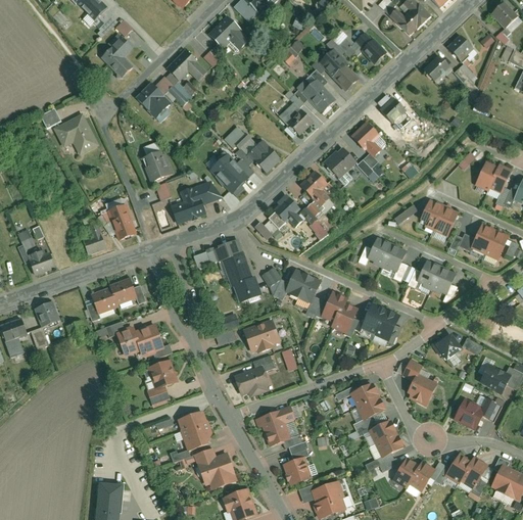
[(70,0),(76,4),(77,3),(100,28),(110,16),(112,14),(97,0),(70,0)]
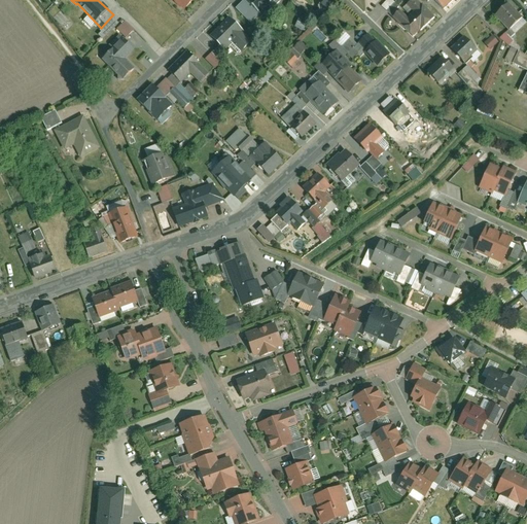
[(175,0),(184,8),(191,0),(175,0)]
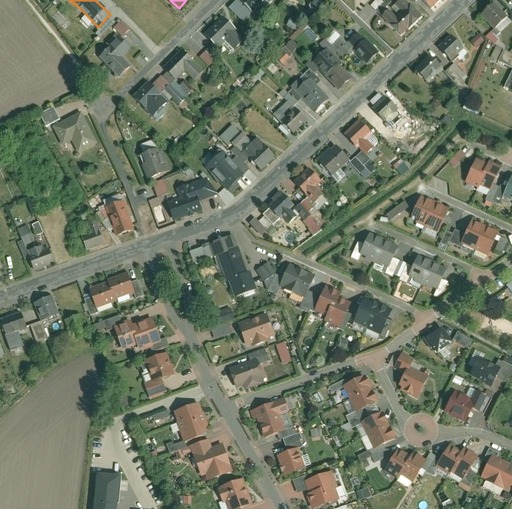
[(251,12),(239,0),(235,0),(228,7),(243,21),(251,12)]
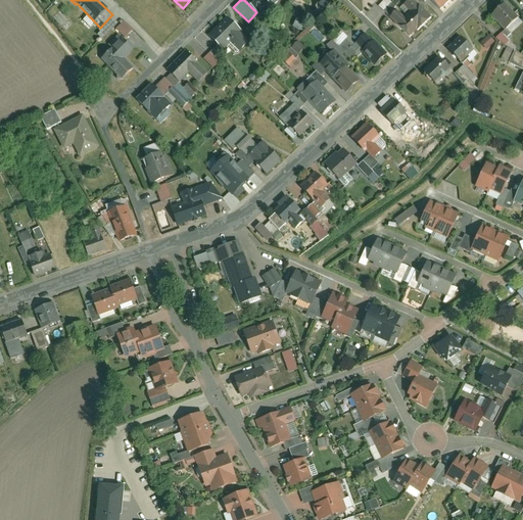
[(244,0),(256,12),(266,3),(270,7),(277,0),(244,0)]
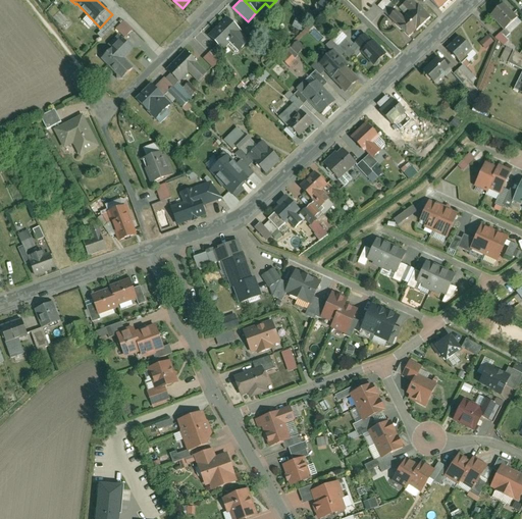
[(404,0),(388,15),(408,36),(430,14),(416,0),(404,0)]
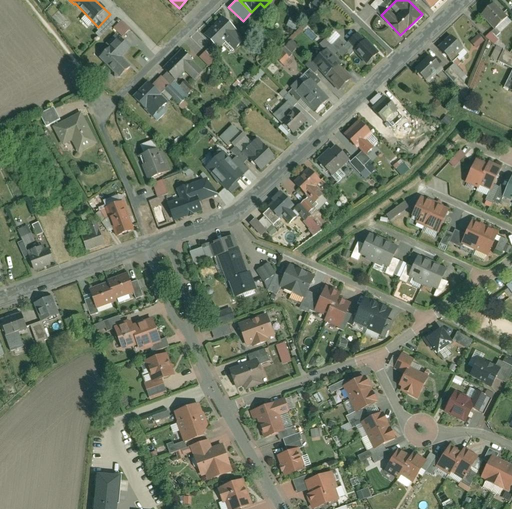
[(424,0),(432,8),(440,0),(424,0)]
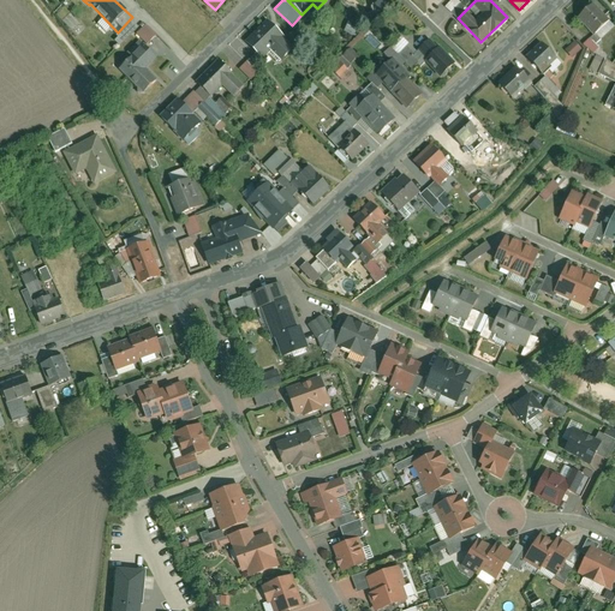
[(592,31),(608,18),(592,0),(577,15),(592,31)]
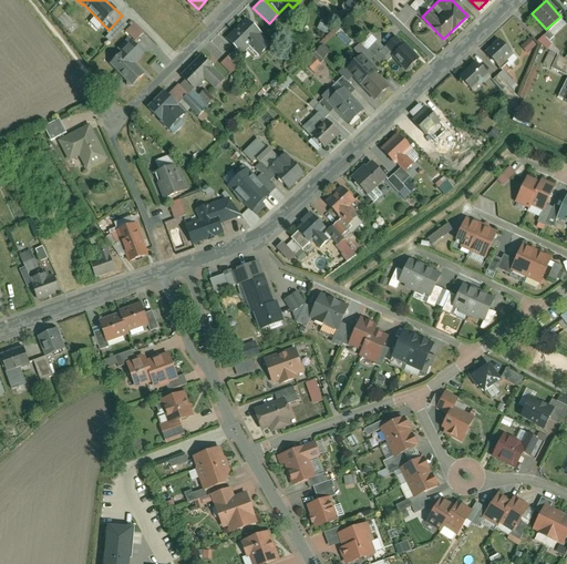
[(240,50),(247,42),(259,53),(271,41),(246,17),(227,37),(240,50)]
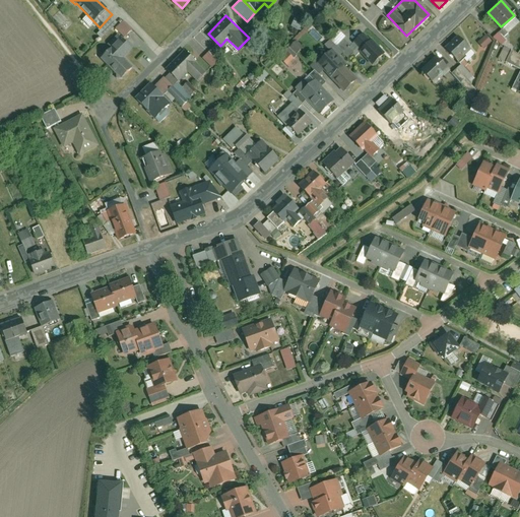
[(116,21),(110,16),(100,27),(95,31),(96,33),(95,34),(101,38),(116,21)]
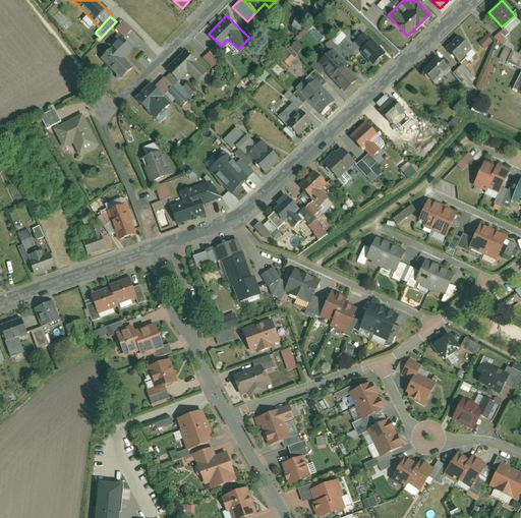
[(123,19),(115,27),(123,36),(131,27),(123,19)]
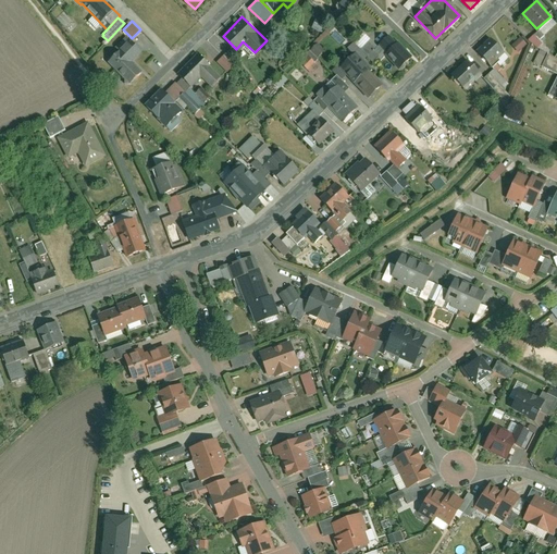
[(375,45),(396,65),(409,53),(387,33),(375,45)]
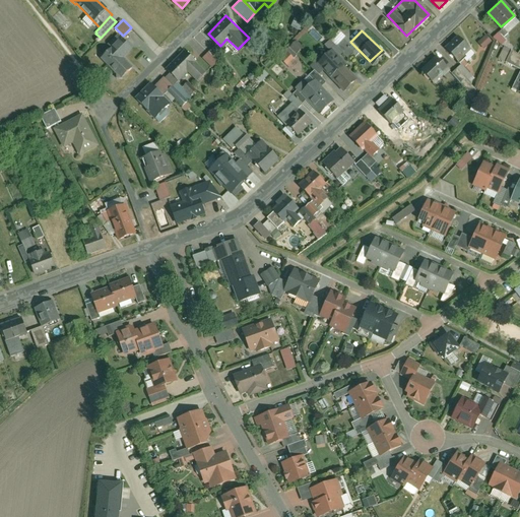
[(498,30),(493,36),(501,44),(506,38),(498,30)]
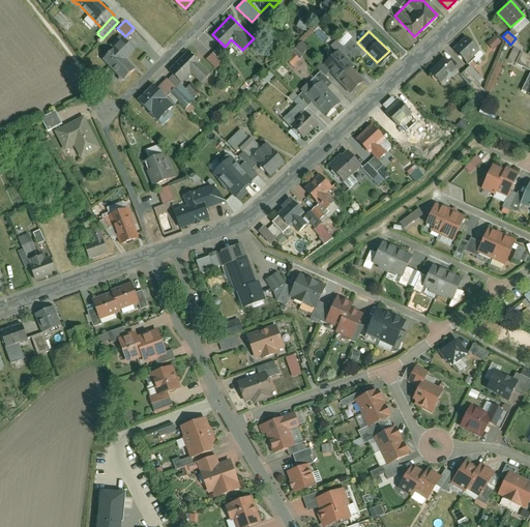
[(495,34),(487,41),(493,48),(501,40),(495,34)]
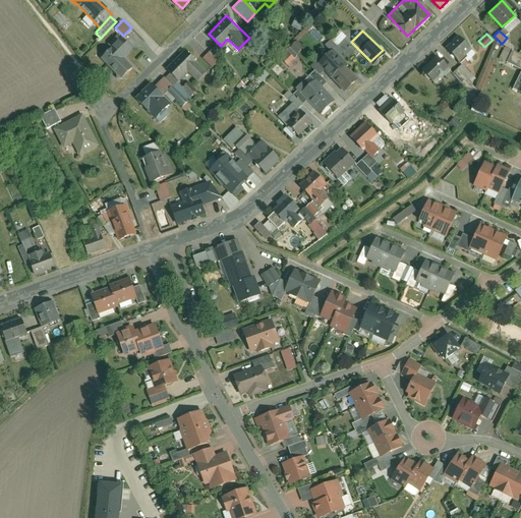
[(445,47),(459,62),(466,55),(465,54),(470,48),(458,35),(445,47)]
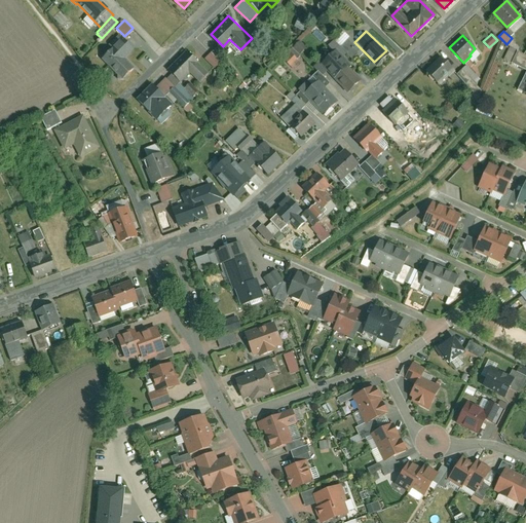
[(298,61),(295,58),(306,44),(297,36),(286,49),(290,52),(283,61),(292,69),(298,61)]
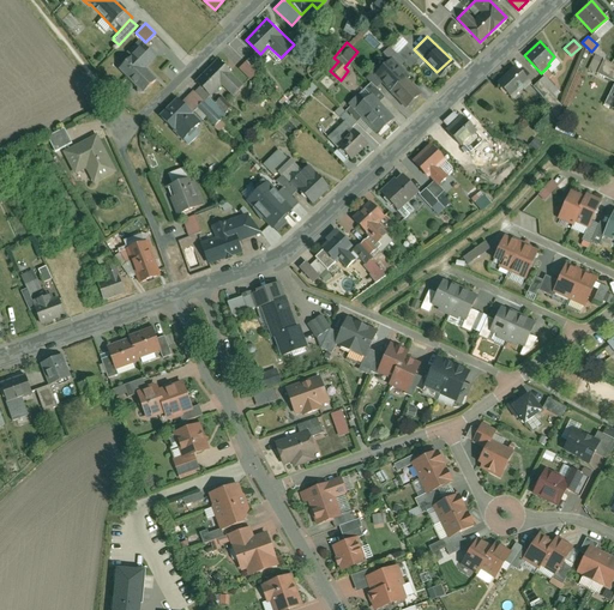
[(148,85),(157,76),(146,65),(155,56),(143,43),(119,67),(137,84),(137,92),(148,92),(148,85)]
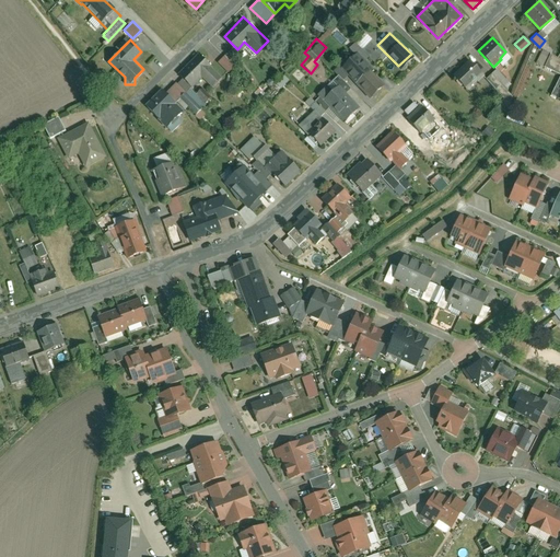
[(232,47),(224,55),(234,65),(242,58),(232,47)]
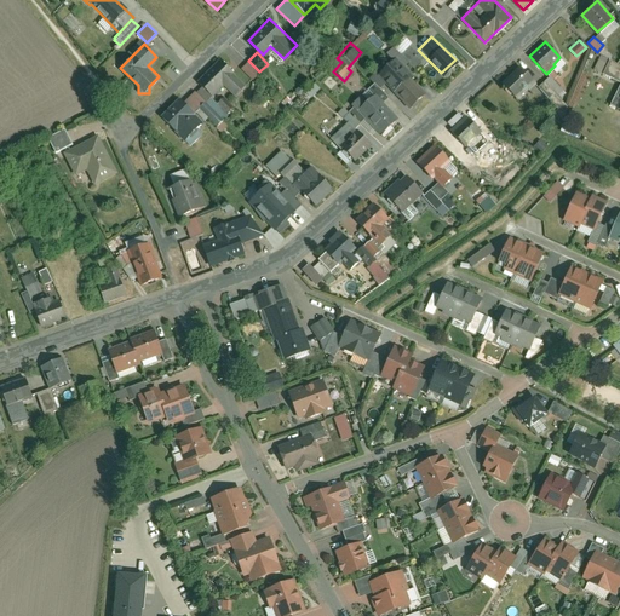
[(619,61),(610,57),(604,70),(619,78),(619,61)]
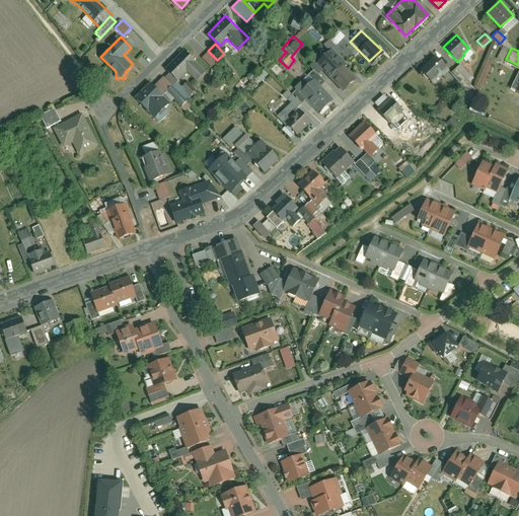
[(315,60),(341,89),(354,77),(328,49),(315,60)]
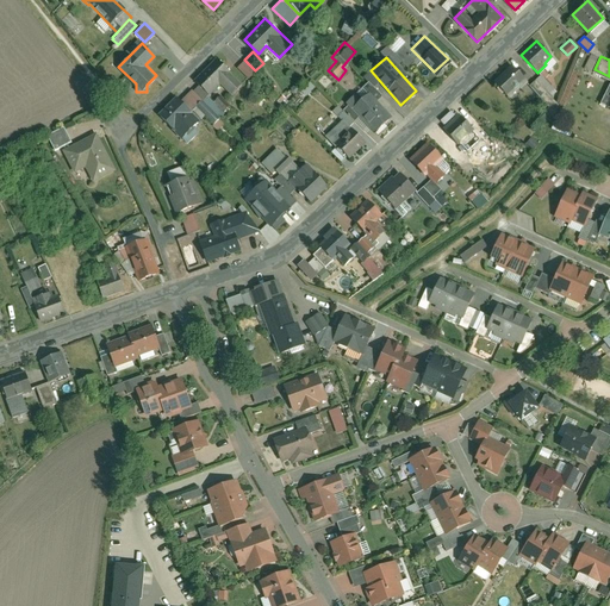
[(216,58),(195,79),(199,83),(209,93),(219,82),(231,94),(242,83),(216,58)]
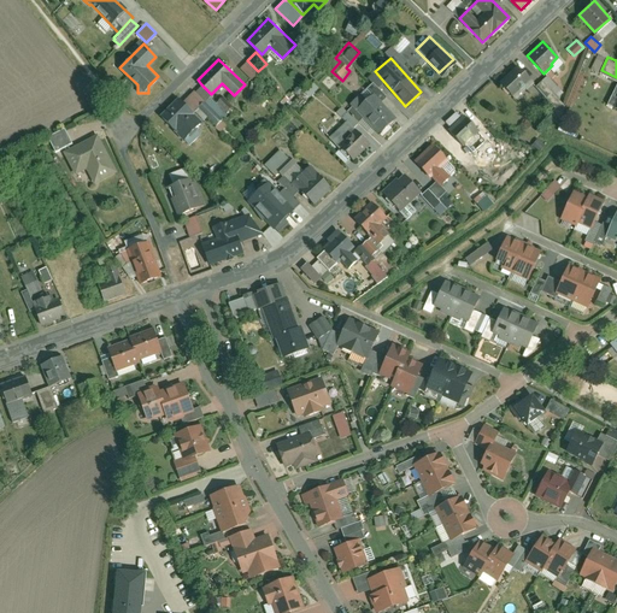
[(258,71),(247,60),(239,68),(251,78),(258,71)]
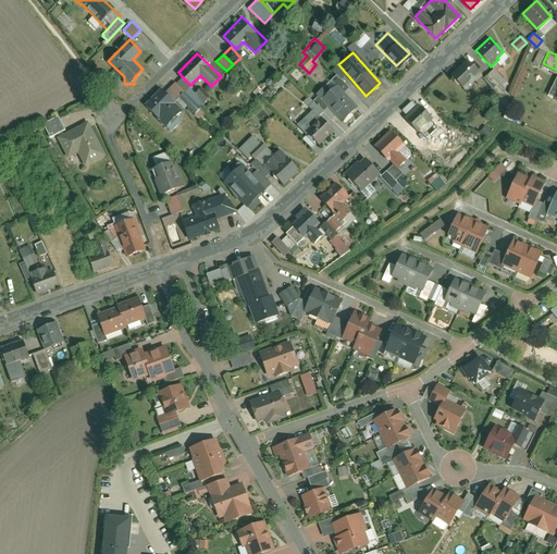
[(481,73),(467,58),(449,73),(465,88),(481,73)]
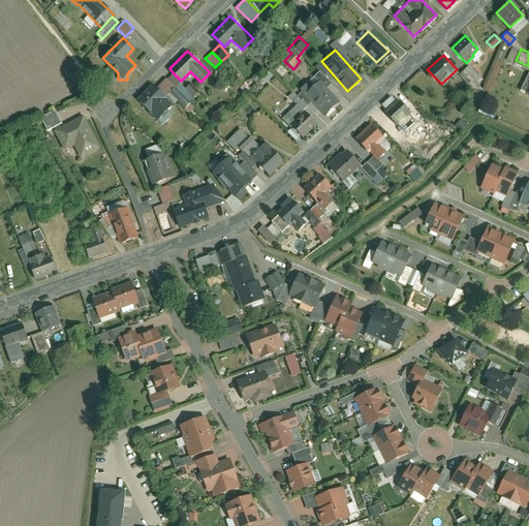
[(469,63),(464,68),(477,83),(483,78),(469,63)]
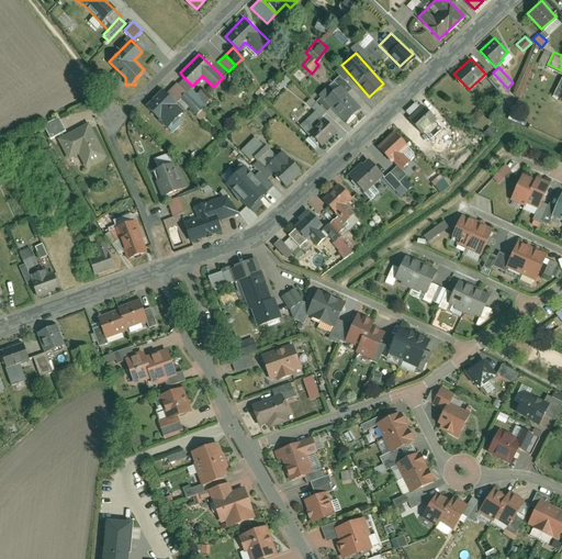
[(528,70),(518,67),(512,92),(521,94),(528,70)]
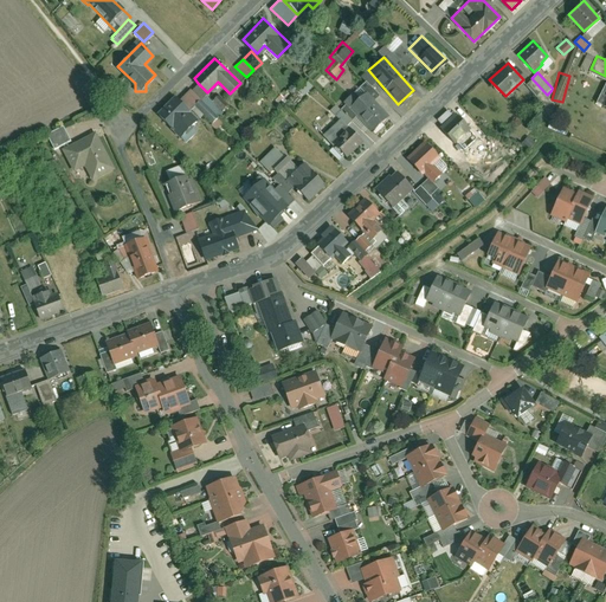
[(547,95),(532,78),(526,84),(545,105),(540,115),(548,118),(554,103),(547,95)]
